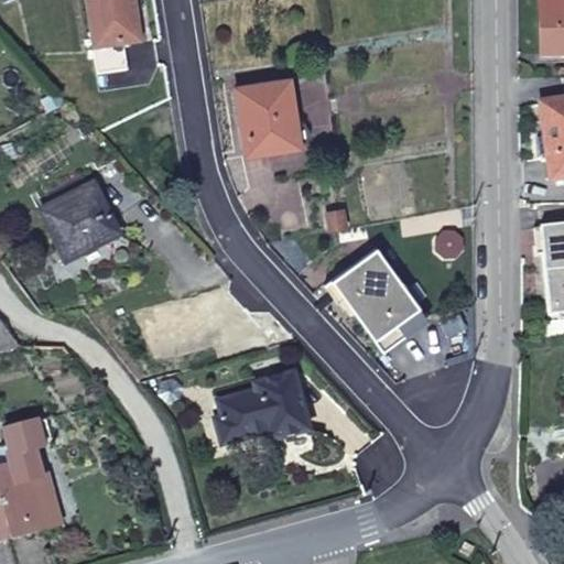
[(131,0),(84,0),(91,50),(119,46),(138,43),(131,0)]
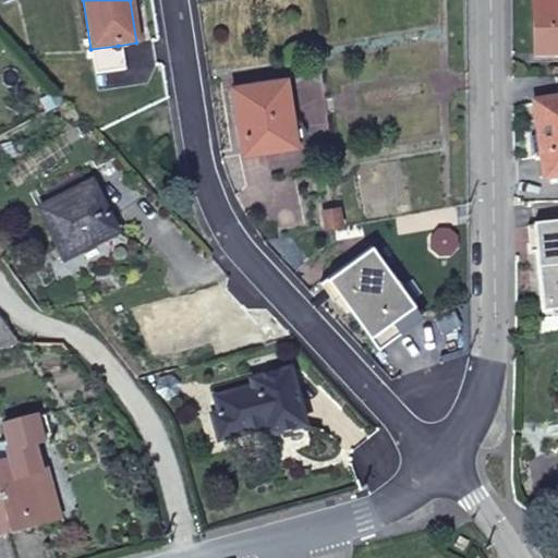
[(557,0),(533,0),(534,56),(557,56),(557,0)]
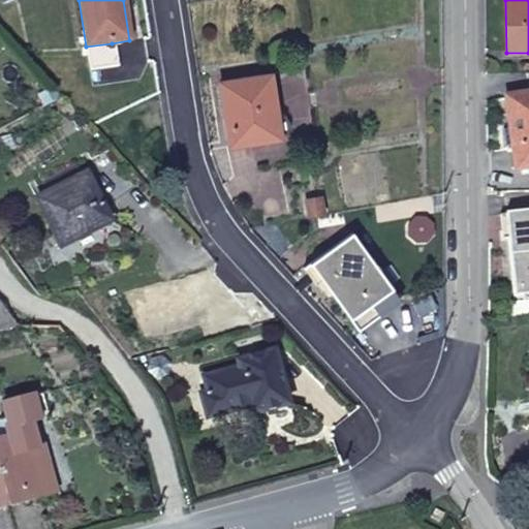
[(112,43),(86,47),(90,70),(116,67),(112,43)]
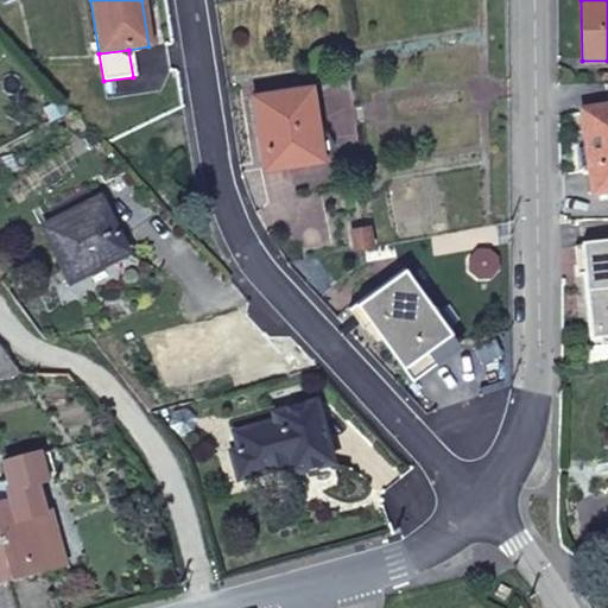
[(265,137),(270,166),(323,158),(312,87),(254,96),(260,138),(265,137)]
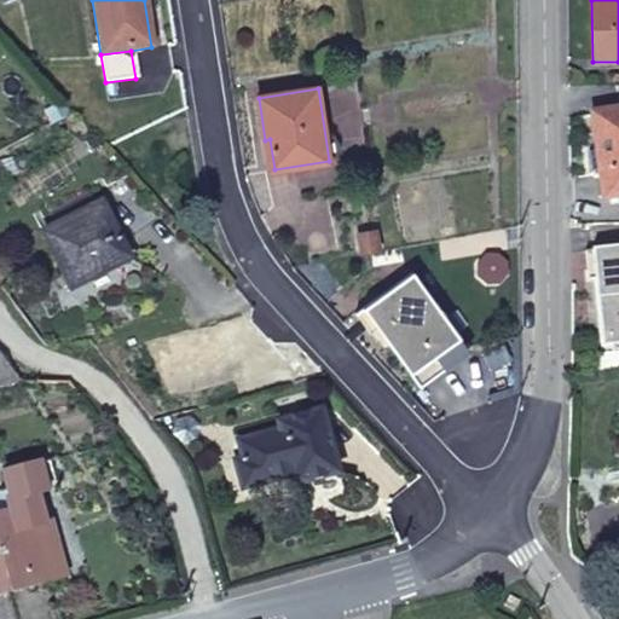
[(618,111),(593,116),(605,200),(618,197),(618,111)]
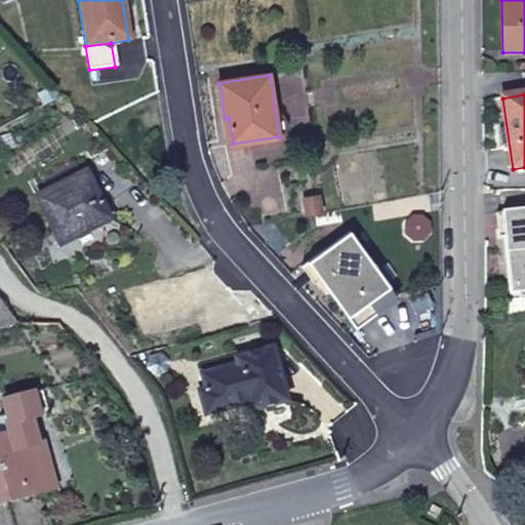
[(61,246),(81,236),(110,221),(85,174),(37,198),(57,242),(61,246)]
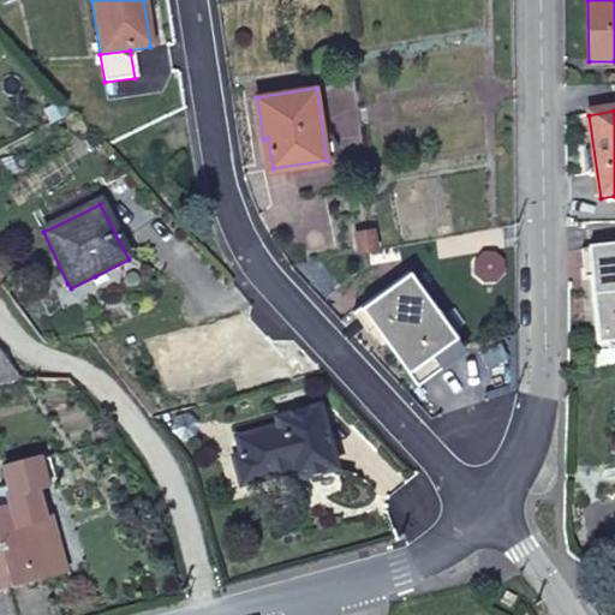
[(614,248),(589,251),(599,352),(614,347),(614,248)]
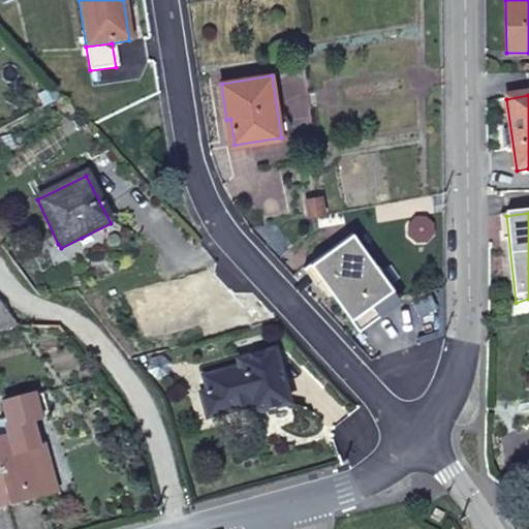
[(322,281),(360,331),(400,301),(352,234),(305,269),(316,284),(322,281)]
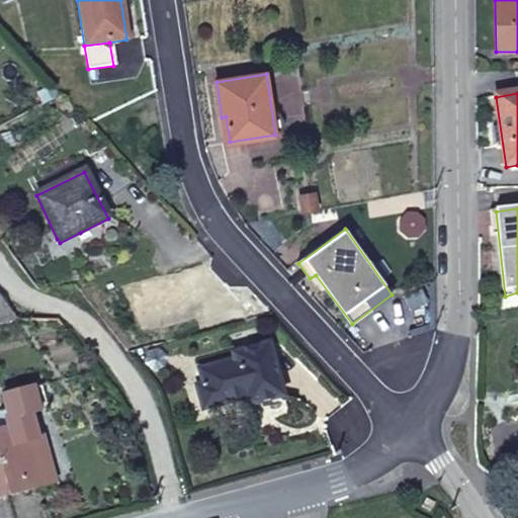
[(0,323),(16,319),(2,299),(0,299),(0,323)]
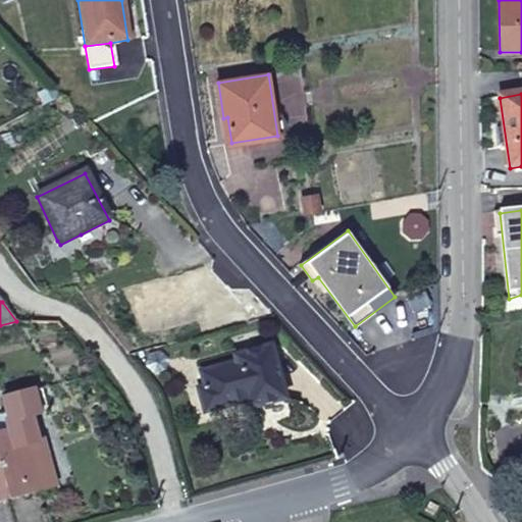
[(206,387),(199,389),(205,414),(257,401),(259,407),(284,400),(270,347),(235,357),(236,363),(203,372),(206,387)]
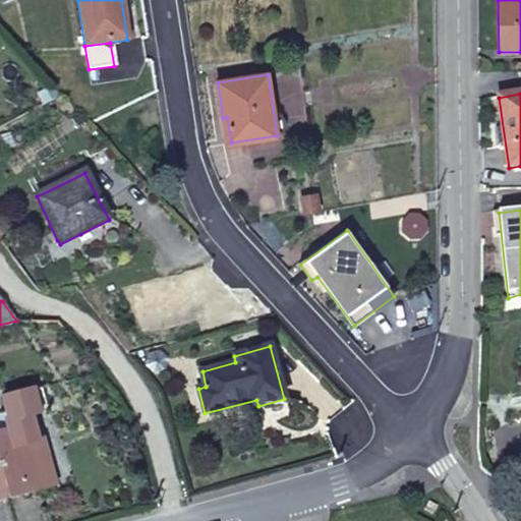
[(39,393),(35,394),(41,417),(46,416),(39,393)]
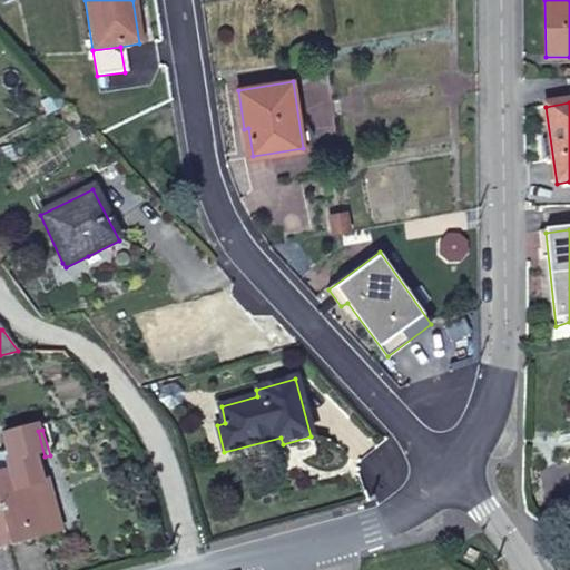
[(0,509),(10,546),(53,534),(40,484),(33,460),(45,457),(38,431),(2,442),(7,457),(0,458),(0,509)]
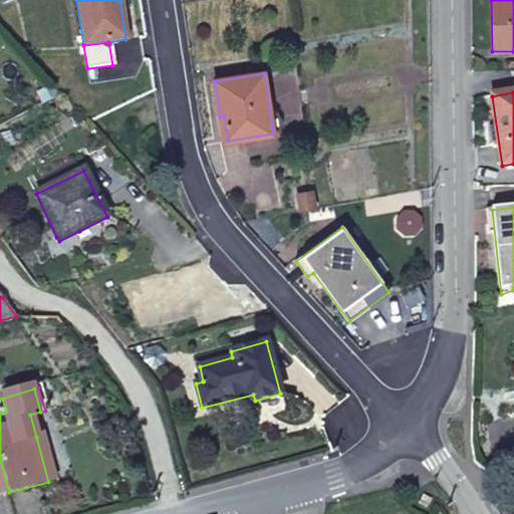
[(43,435),(36,437),(48,482),(56,480),(43,435)]
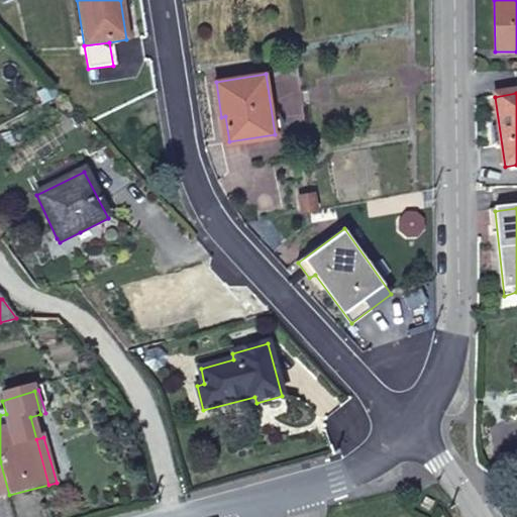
[(0,497),(9,495),(0,461),(0,497)]
